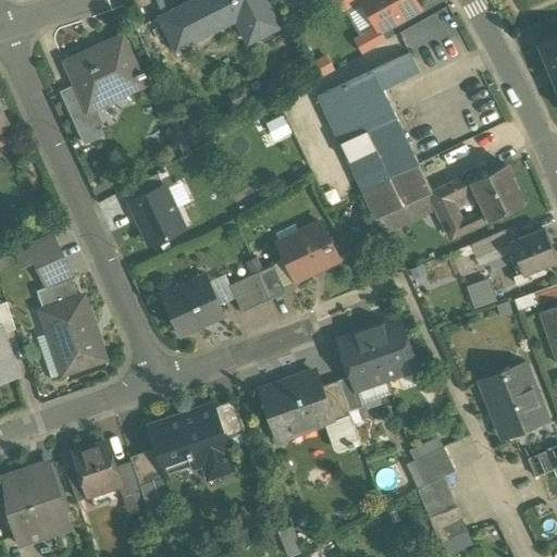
[(202,0),(175,14),(188,39),(235,16),(243,33),(256,26),(261,38),(281,28),(267,0),(261,0),(260,1),(259,0),(202,0)]
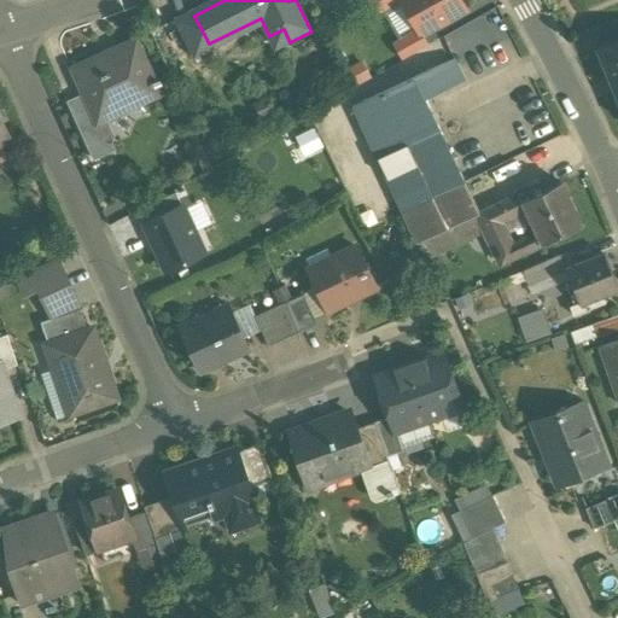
[(375,0),(384,13),(403,3),(401,0),(375,0)]
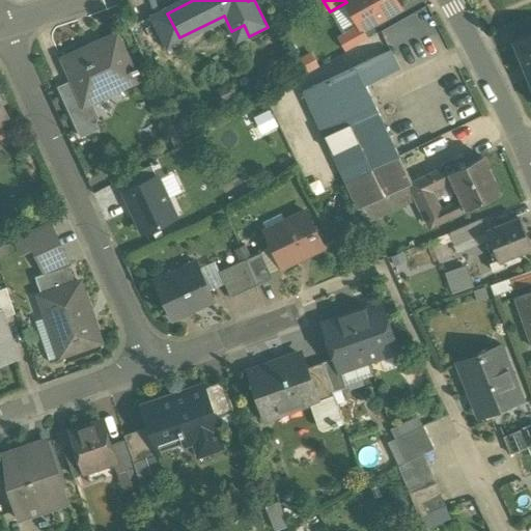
[(344,0),(346,2),(359,25),(362,29),(398,8),(393,0),(344,0)]
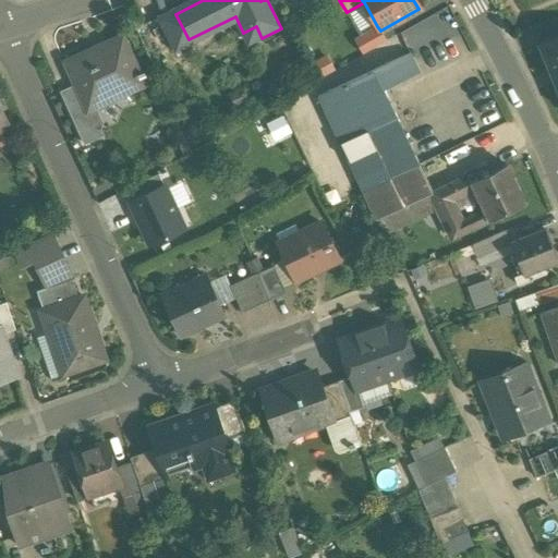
[(174,10),(157,19),(176,53),(192,46),(176,14),(174,10)]
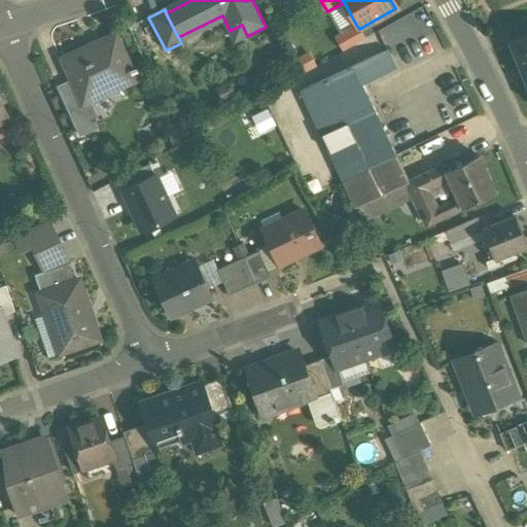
[(356,25),(335,37),(343,51),(364,39),(359,29),(356,25)]
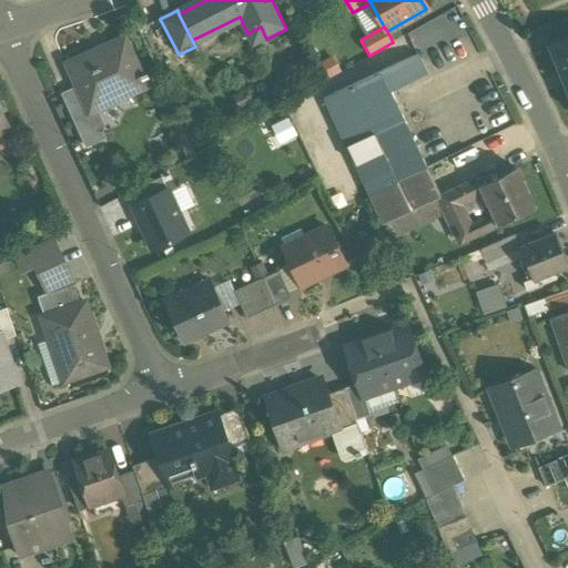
[(125,36),(64,63),(88,114),(89,115),(90,114),(85,107),(107,98),(102,88),(119,81),(127,98),(149,88),(125,36)]
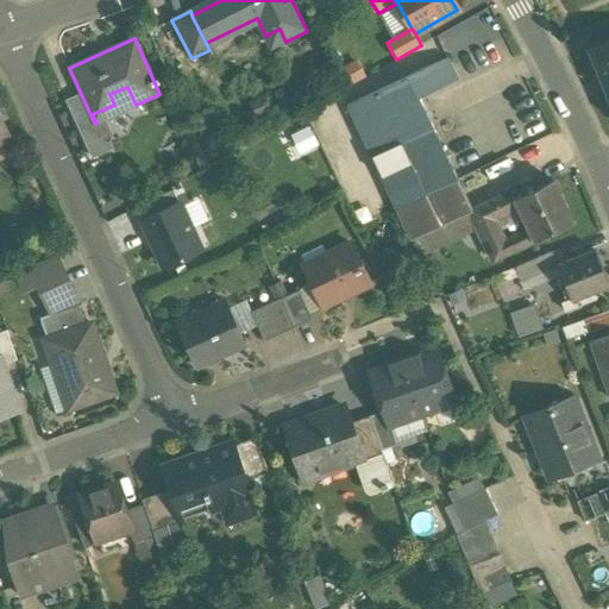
[(608,39),(588,48),(608,101),(608,39)]
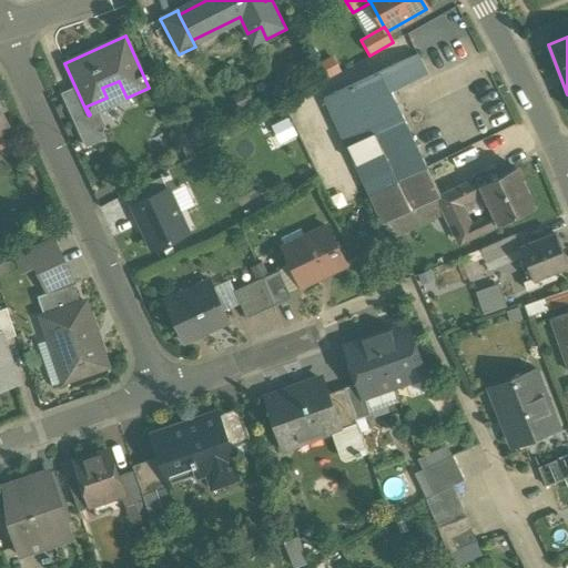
[(417,53),(382,70),(391,90),(426,73),(417,53)]
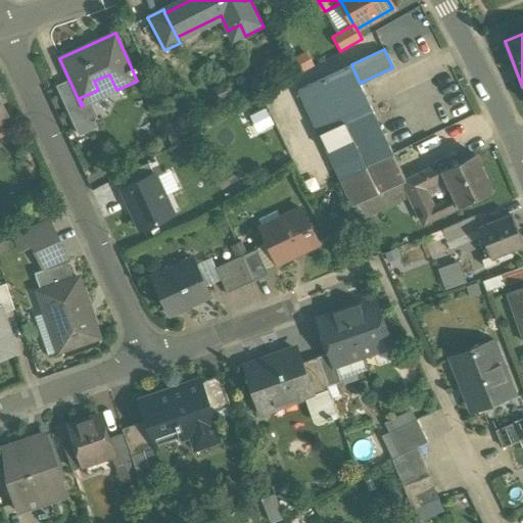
[(351,64),(299,89),(319,133),(372,107),(360,83),(351,64)]
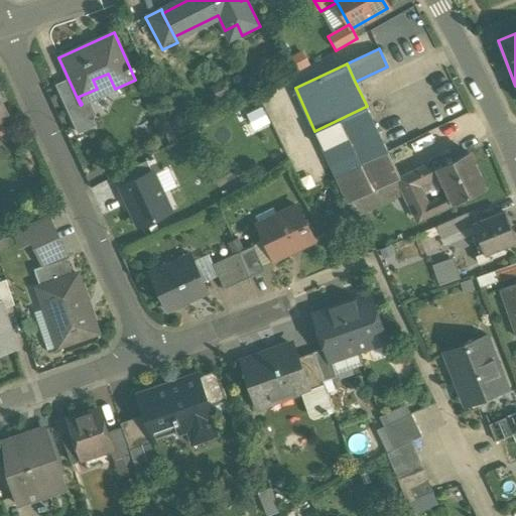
[(80,104),(69,80),(56,86),(68,110),(80,104)]
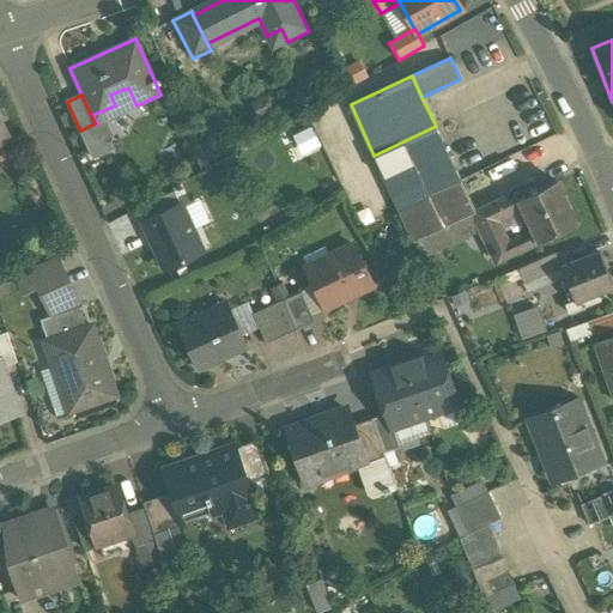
[(97,123),(96,125),(95,123),(80,131),(93,159),(109,152),(97,123)]
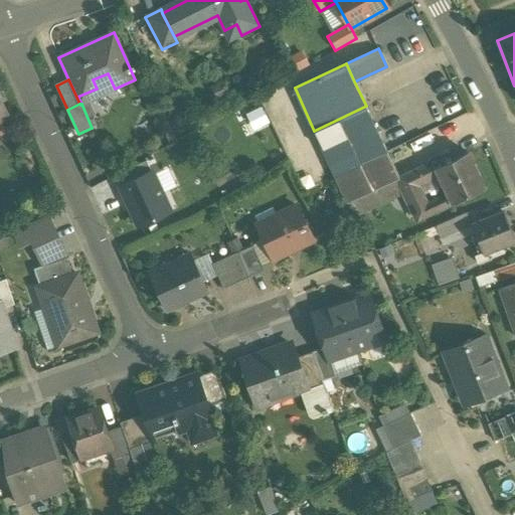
[(366,106),(314,131),(317,136),(330,164),(335,176),(387,152),(366,106)]
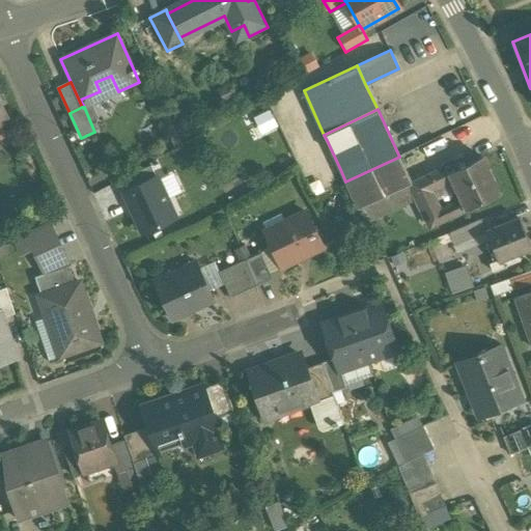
[(327,140),(312,147),(326,176),(340,169),(327,140)]
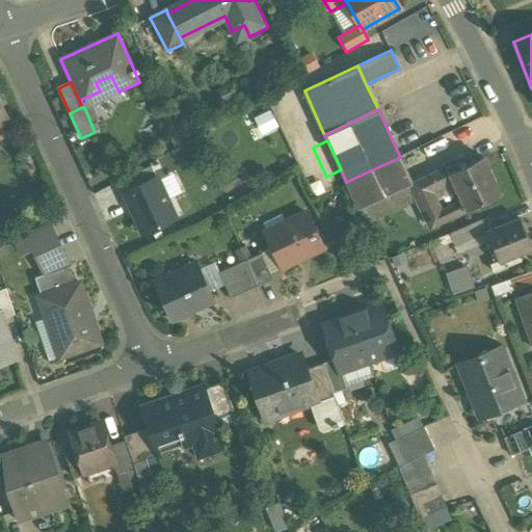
[(483,155),(467,162),(464,156),(446,164),(452,180),(460,198),(464,208),(499,193),(483,155)]
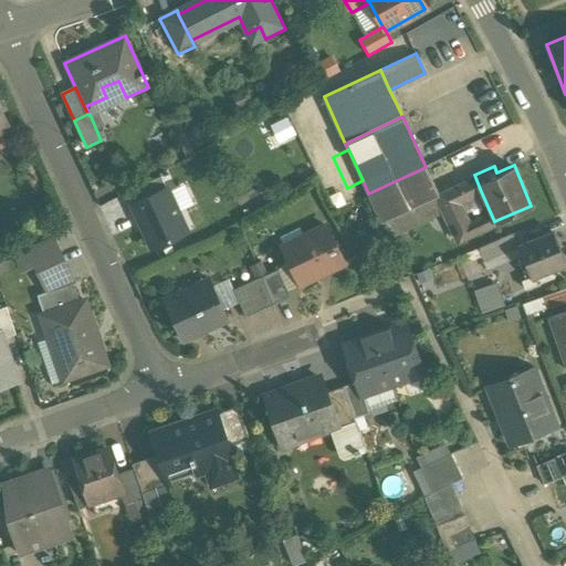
[(426,167),(368,194),(389,237),(443,211),(446,211),(439,195),(426,167)]
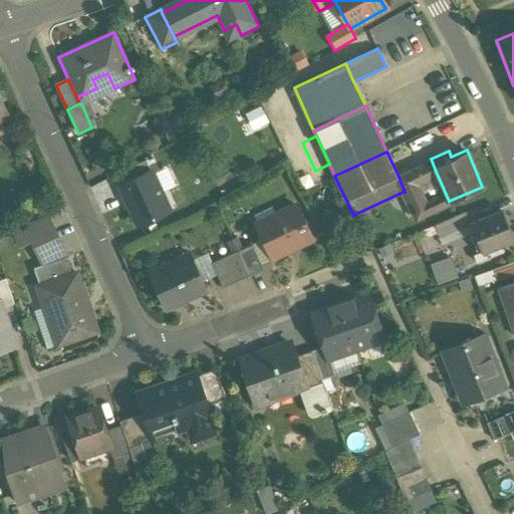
[(431,159),(399,177),(405,192),(403,192),(416,220),(449,201),(445,192),(426,203),(418,184),(437,174),(431,159)]
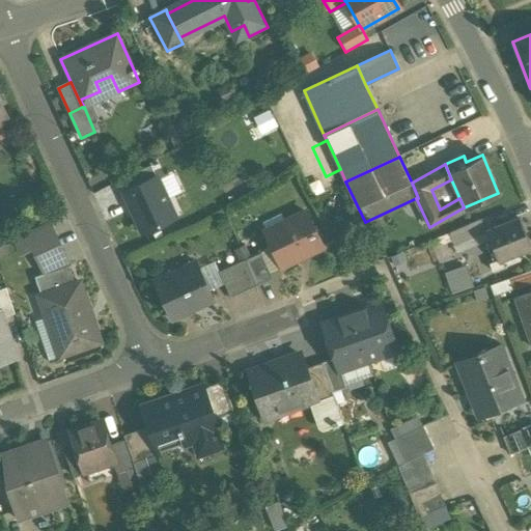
[(124,192),(157,177),(151,166),(119,180),(124,192)]
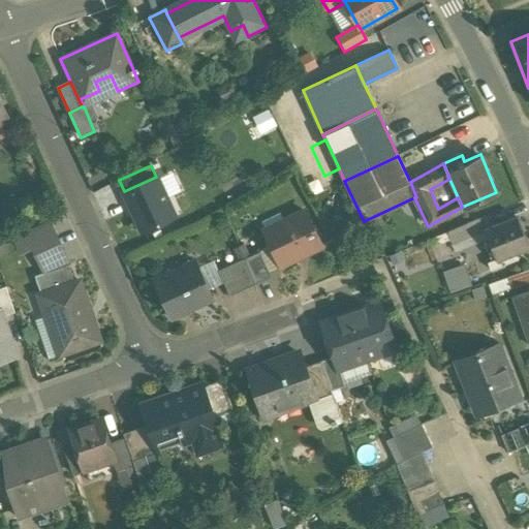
[(124,191),(143,232),(175,219),(156,177),(124,191)]
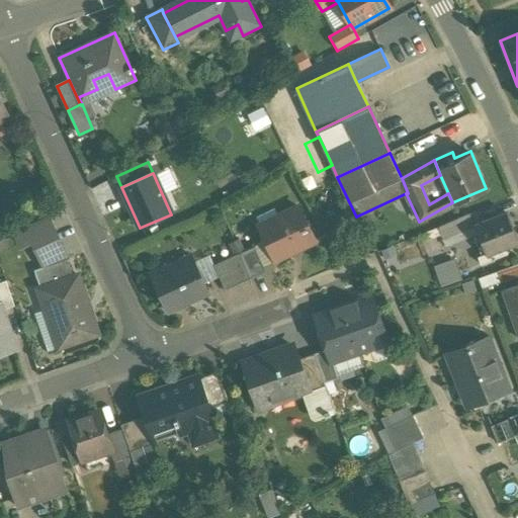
[(297,206),(278,217),(280,222),(268,228),(275,242),(269,245),(276,260),(315,242),(297,206)]
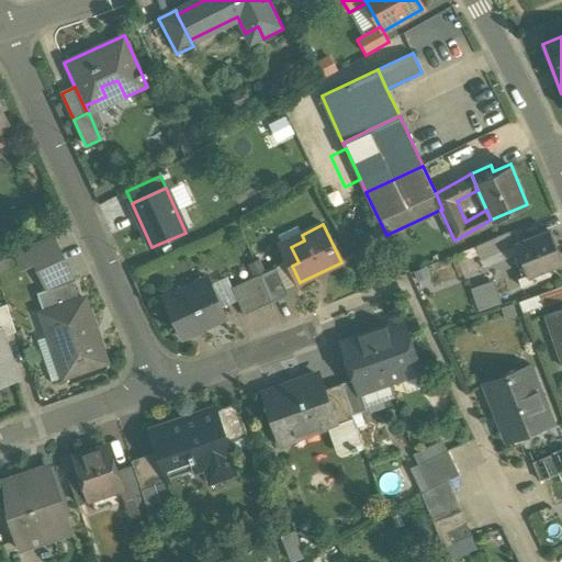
[(547,231),(515,244),(524,267),(526,272),(521,274),(523,278),(523,279),(547,269),(560,263),(547,231)]
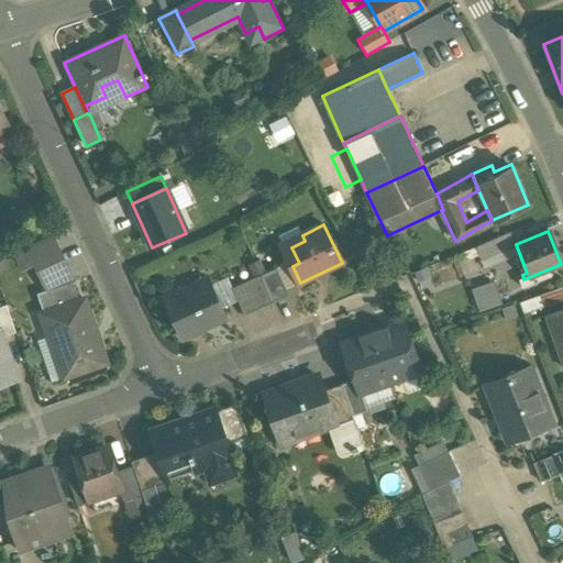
[(510,232),(489,241),(495,254),(516,244),(510,232)]
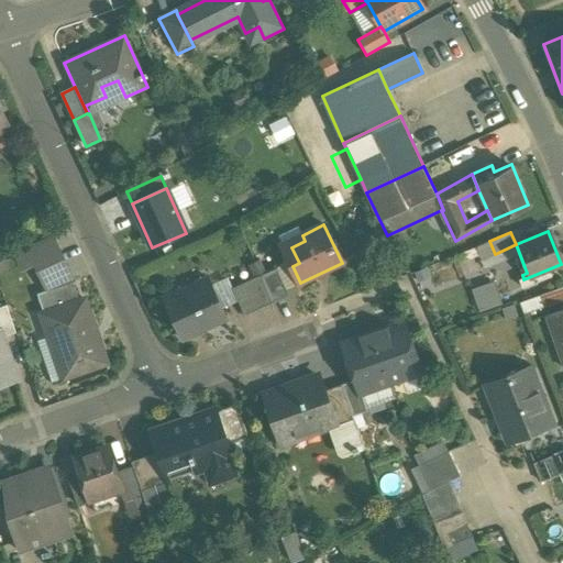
[(73,282),(52,235),(15,252),(23,268),(35,263),(48,290),(73,282)]
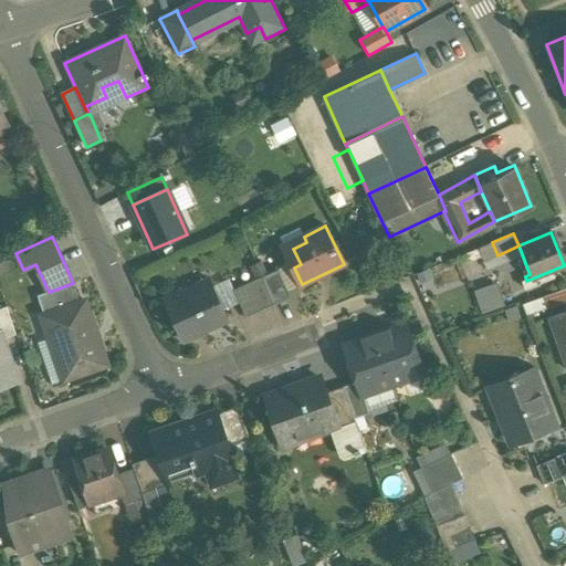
[(492,242),(479,248),(484,261),(498,255),(492,242)]
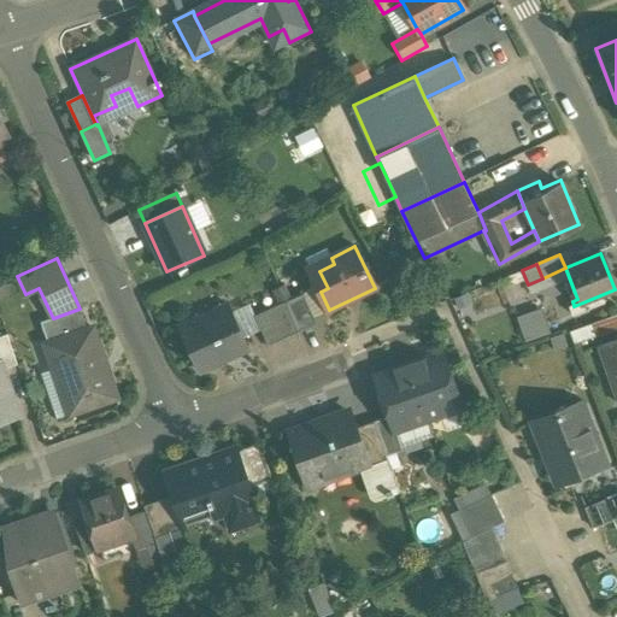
[(305,293),(286,303),(298,333),(318,323),(305,293)]
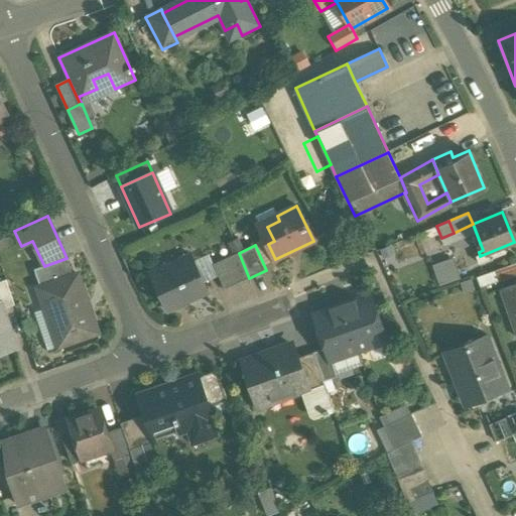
[(502,247),(480,256),(480,255),(476,257),(479,263),(505,253),(502,247)]
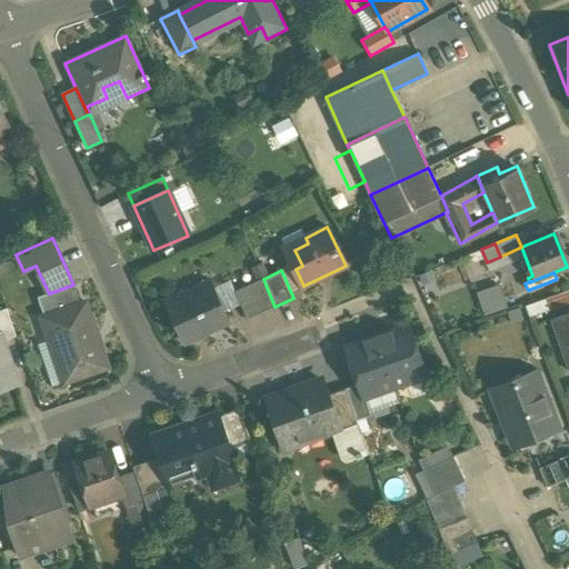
[(263,279),(235,292),(248,319),(275,307),(263,279)]
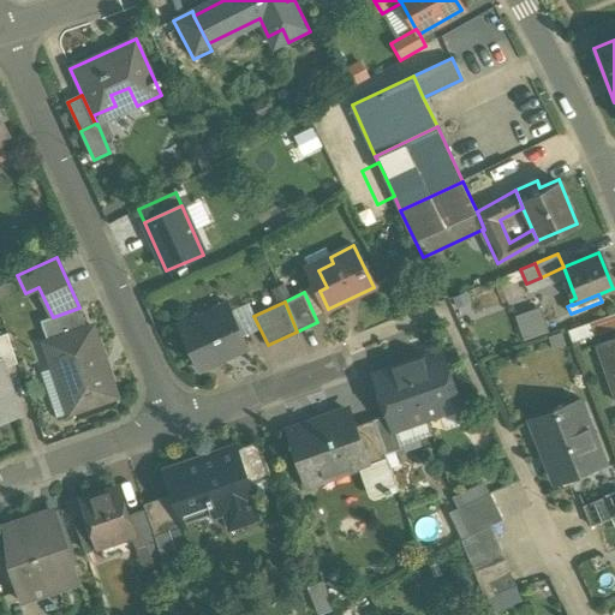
[(524,338),(548,330),(542,306),(517,314),(524,338)]
